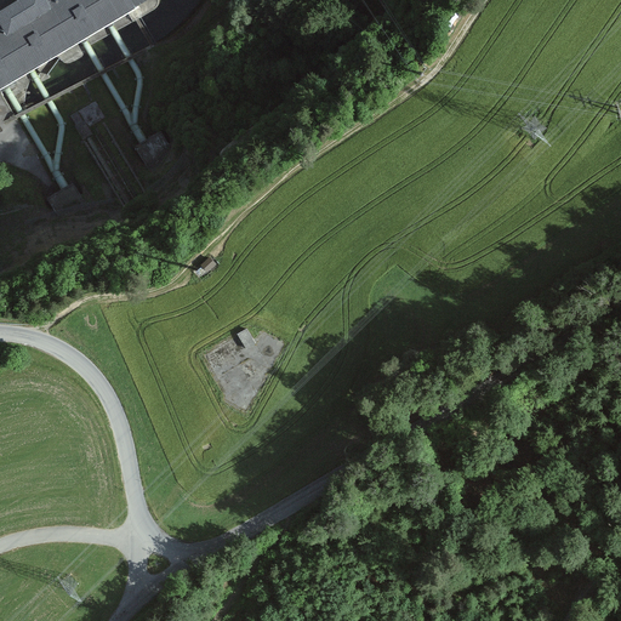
[(13,0),(0,9),(0,85),(3,84),(29,68),(81,35),(108,20),(140,0),(13,0)]
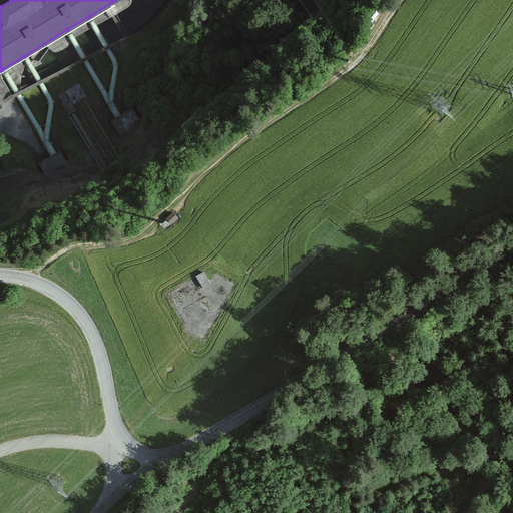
[(134,104),(112,119),(123,135),(144,120),(134,104)]
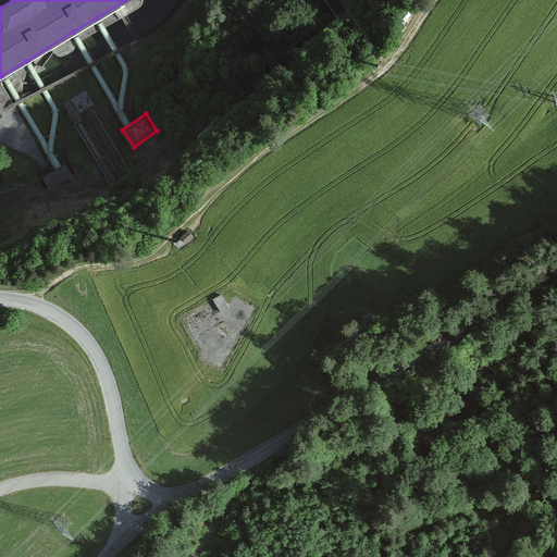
[(42,173),(51,189),(76,177),(67,161),(42,173)]
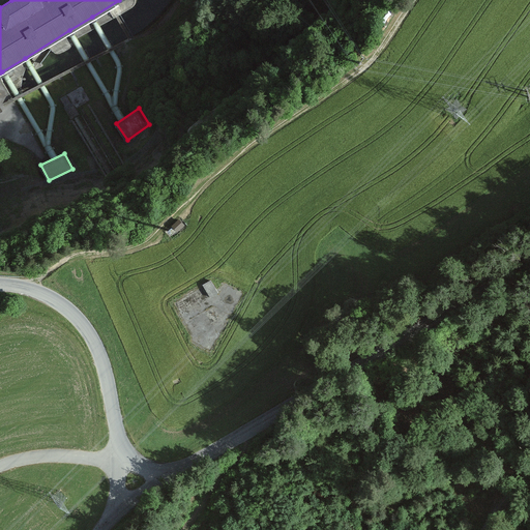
[(185,226),(179,219),(172,228),(177,233),(185,226)]
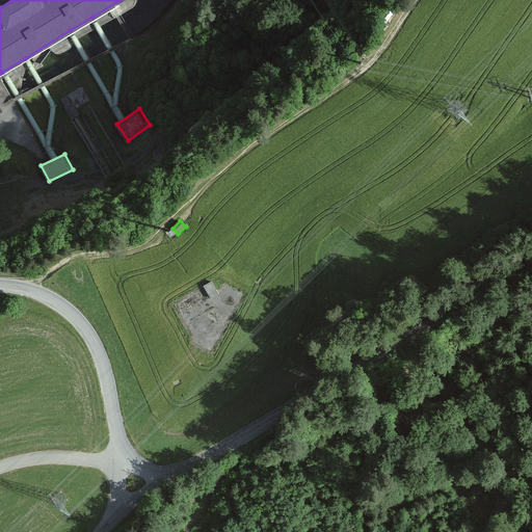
[(211,283),(203,288),(210,300),(219,295),(211,283)]
